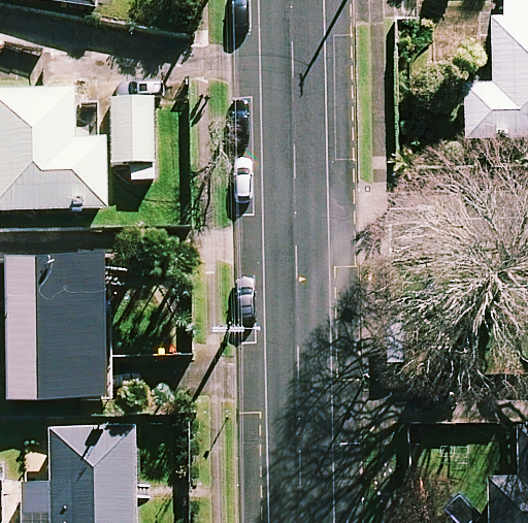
[(503,0),(504,10),(492,10),(493,88),(466,89),(466,129),(527,128),(527,0),(503,0)]
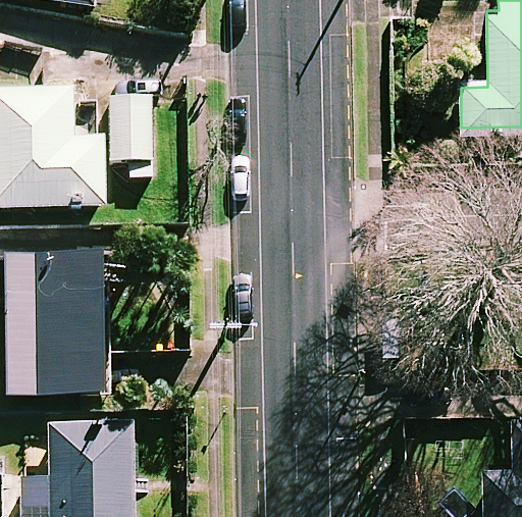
[(150,158),(150,150),(171,150),(171,123),(150,123),(150,97),(109,97),(109,140),(73,140),(73,90),(0,90),(0,206),(104,206),(104,158),(150,158)]
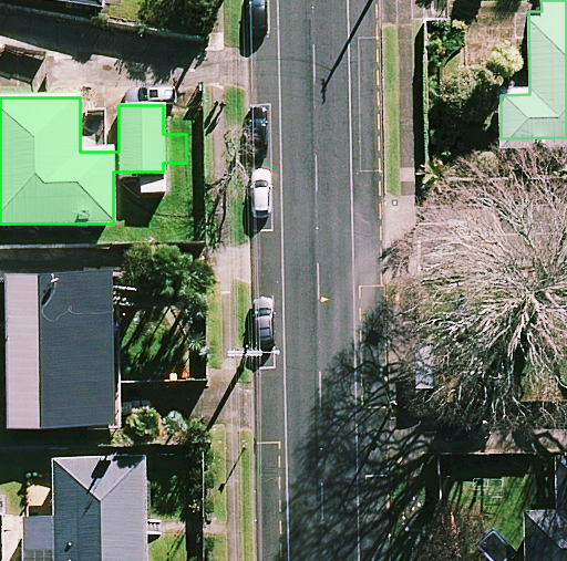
[(114,427),(114,277),(0,277),(0,319),(4,320),(4,427),(114,427)]
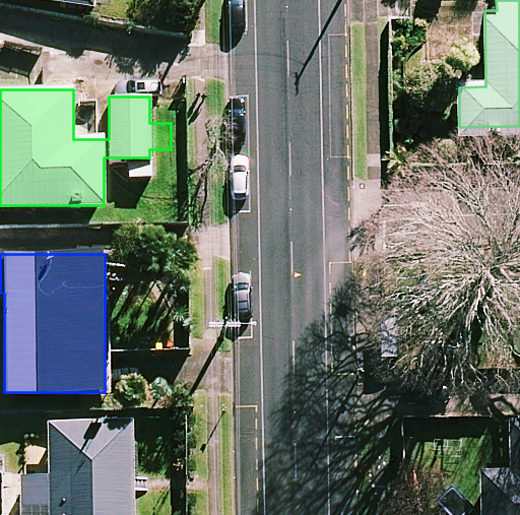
[(519,514),(519,410),(508,411),(508,463),(481,463),(481,514),(519,514)]
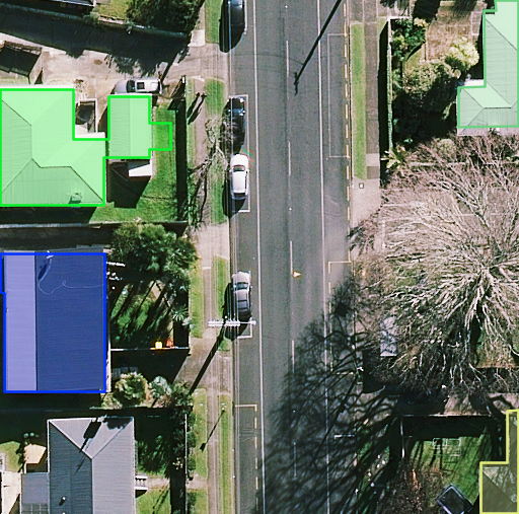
[(133,513),(131,420),(22,422),(23,513),(133,513)]
